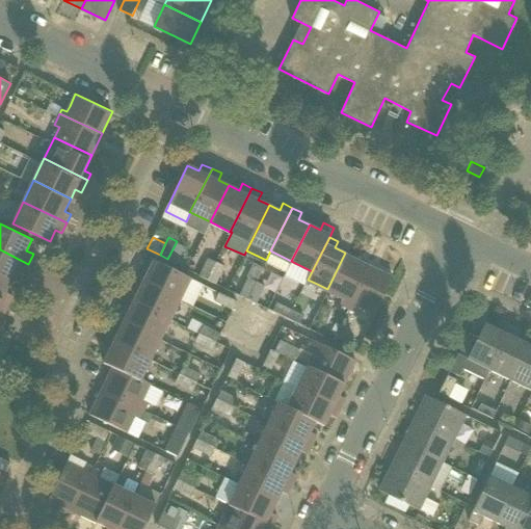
[(184,245),(177,241),(167,259),(176,263),(184,245)]
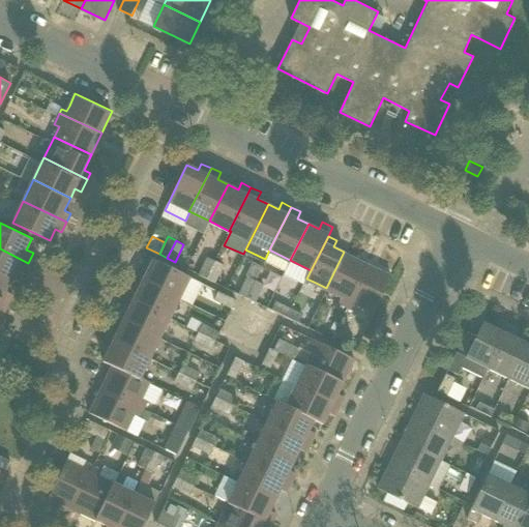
[(28,263),(0,249),(0,273),(11,280),(17,269),(24,272),(28,263)]
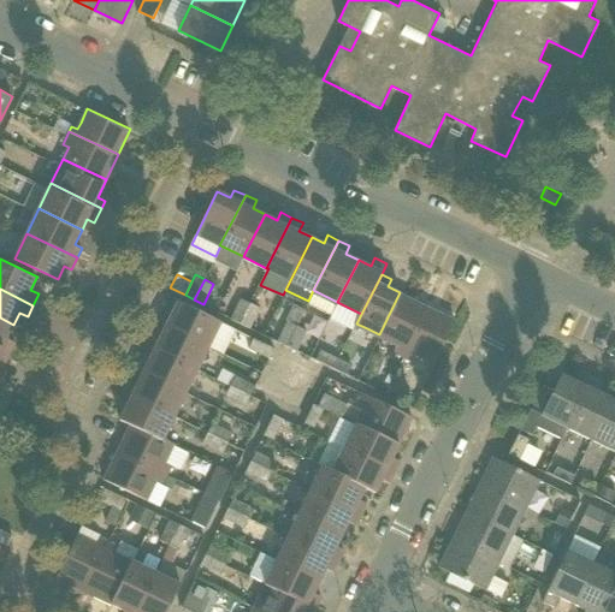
[(400,292),(379,334),(390,340),(398,344),(395,350),(402,354),(425,304),(411,297),(400,292)]
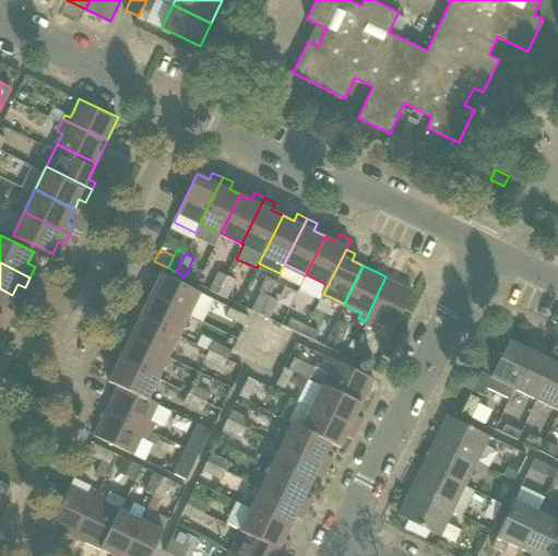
[(201,292),(155,269),(150,280),(156,283),(151,294),(190,314),(201,292)]
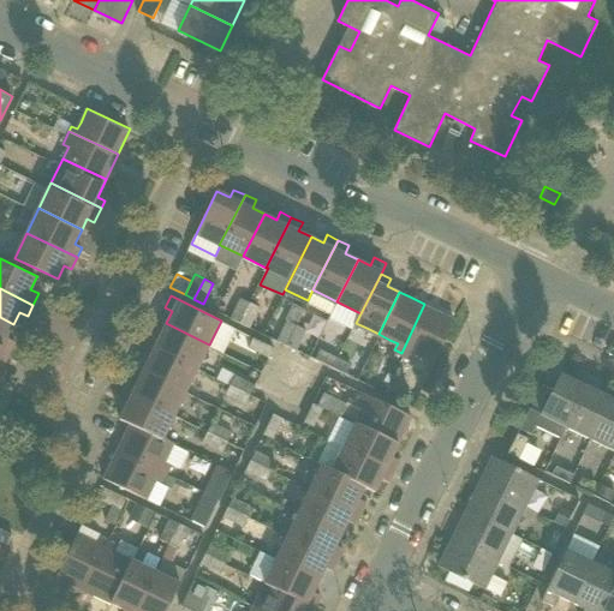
[(240,322),(251,301),(242,297),(231,317),(240,322)]
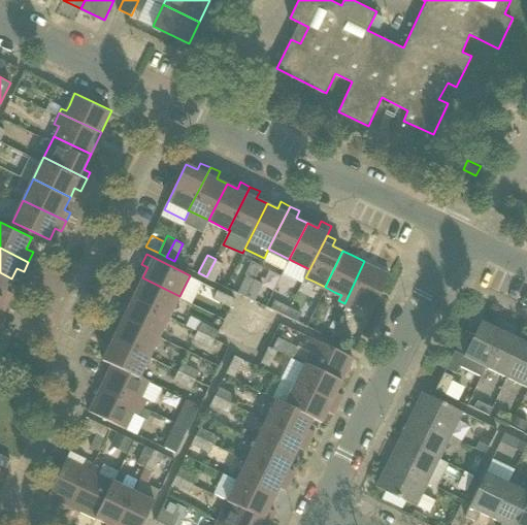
[(223,262),(216,259),(206,276),(215,281),(223,262)]
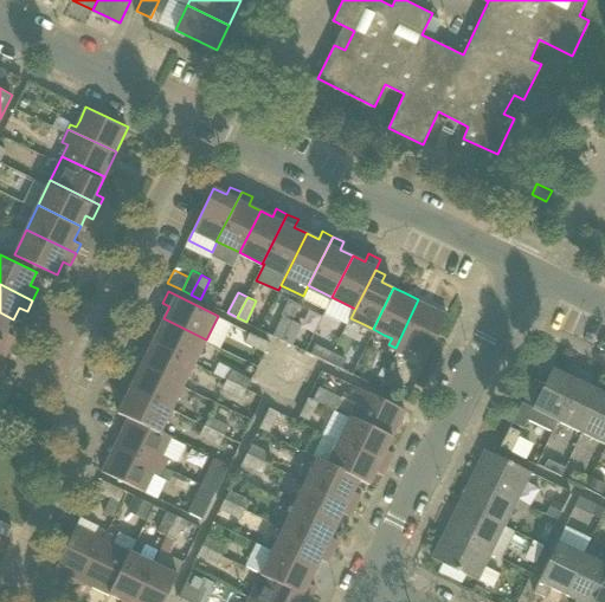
[(426,304),(418,299),(396,348),(403,351),(407,354),(403,362),(420,371),(427,356),(449,315),(426,304)]
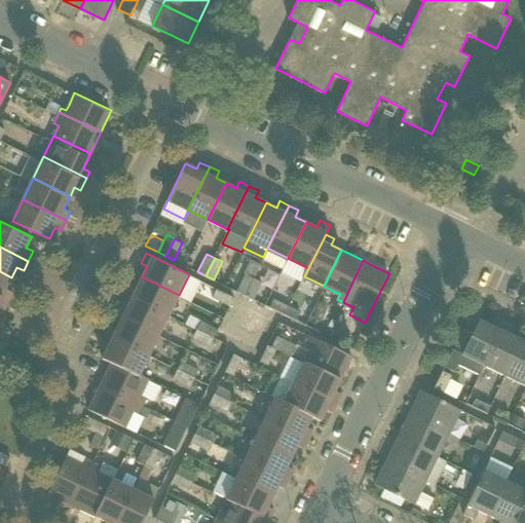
[(0,297),(8,301),(13,291),(6,288),(11,277),(0,271),(0,297)]
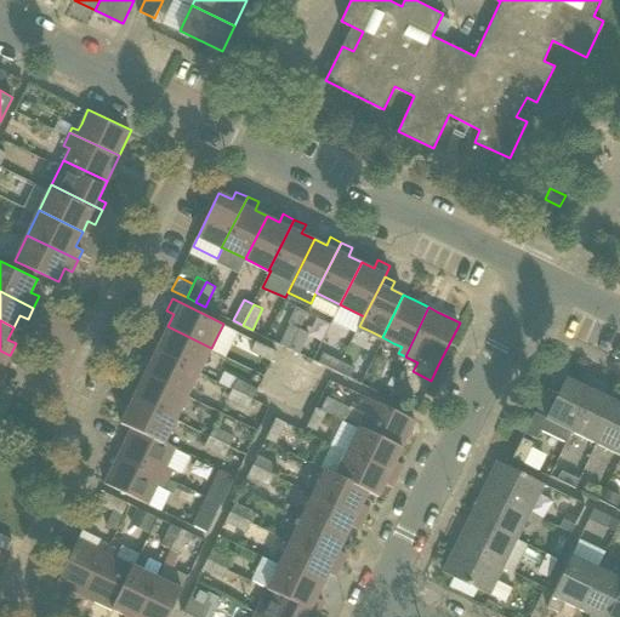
[(290,348),(300,326),(291,321),(280,343),(290,348)]
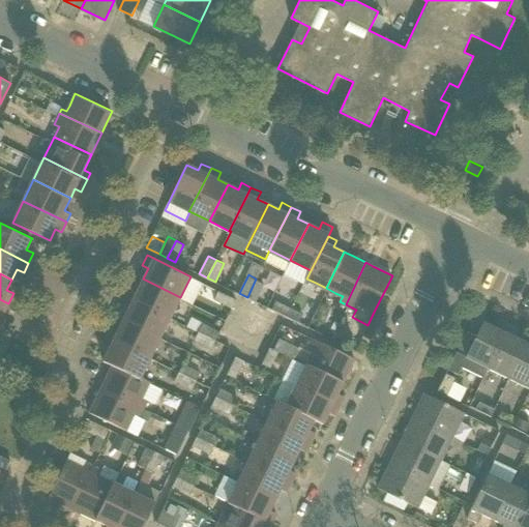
[(126,296),(170,318),(180,297),(143,279),(138,290),(131,287),(126,296)]
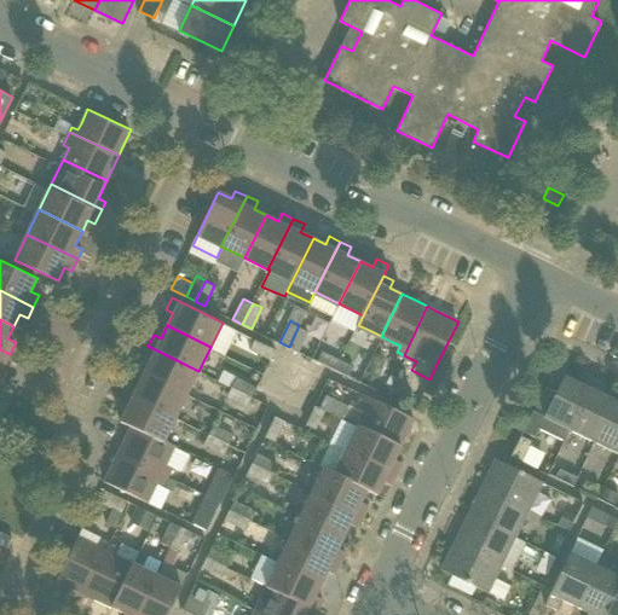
[(309,330),(299,325),(289,347),(299,350),(309,330)]
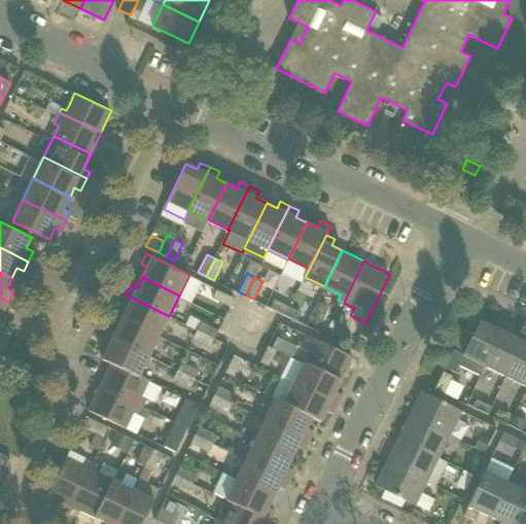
[(220,300),(229,304),(231,305),(235,297),(217,288),(213,297),(220,300)]
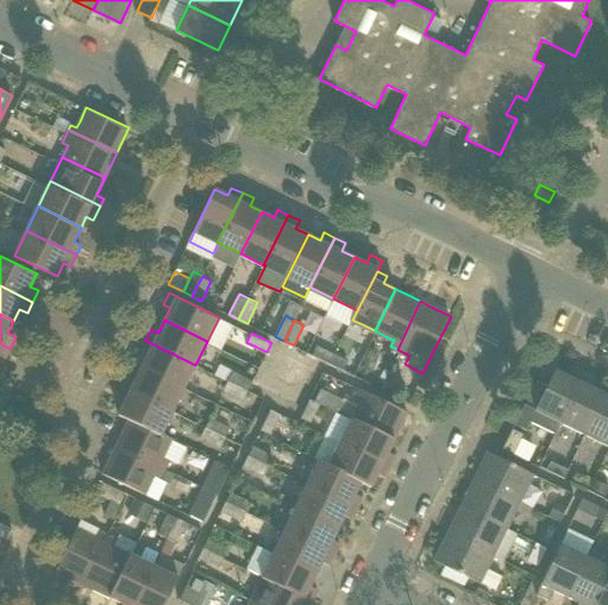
[(142,367),(185,388),(195,365),(145,340),(140,351),(148,354),(142,367)]
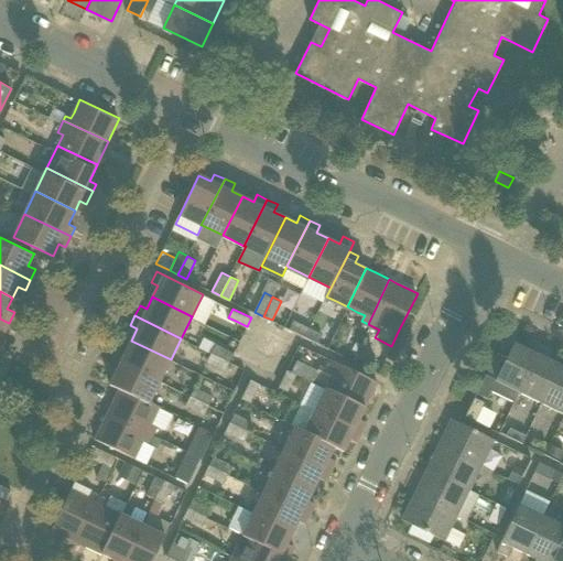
[(0,319),(0,330),(4,333),(9,323),(0,319)]
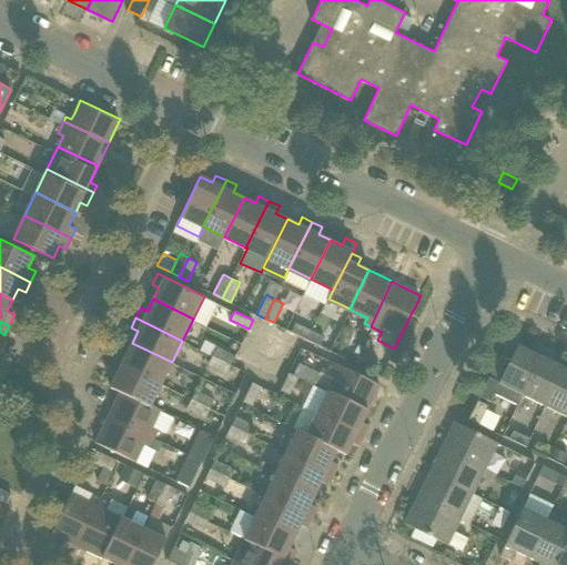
[(291,331),(307,339),(312,330),(295,322),(291,331)]
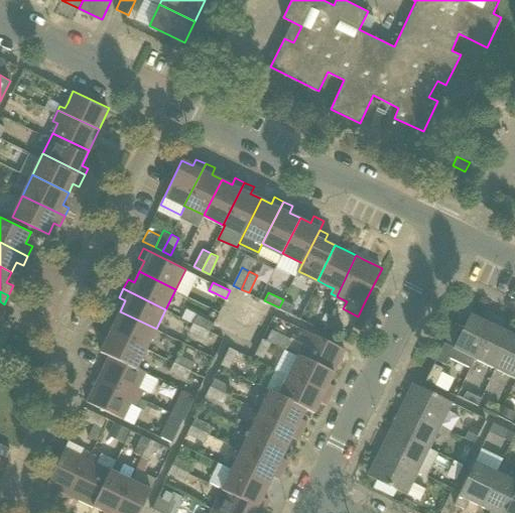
[(283,299),(279,307),(291,313),(295,305),(283,299)]
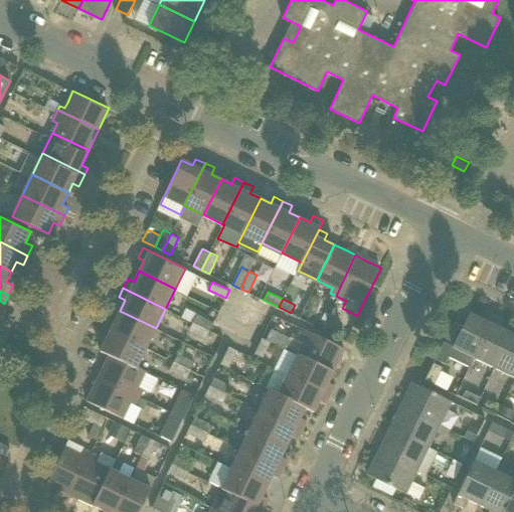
[(481,317),(470,312),(463,325),(453,346),(444,342),(436,358),(445,362),(449,355),(470,365),(474,356),(495,313),(485,309),(481,317)]
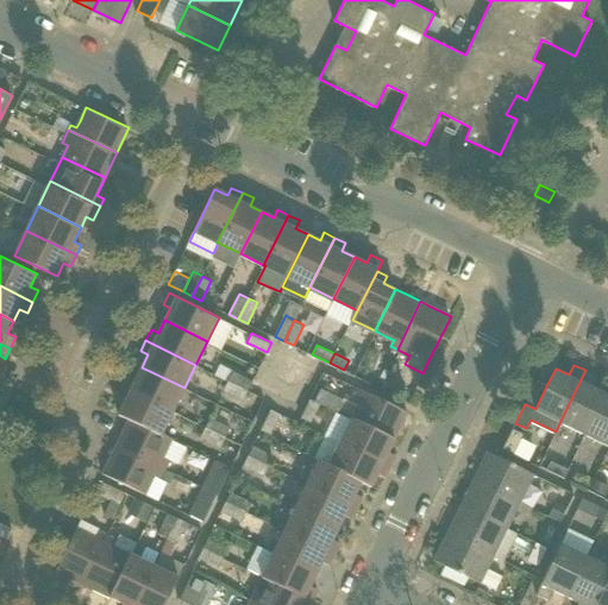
[(173,411),(185,388),(142,367),(136,379),(129,375),(123,386),(173,411)]
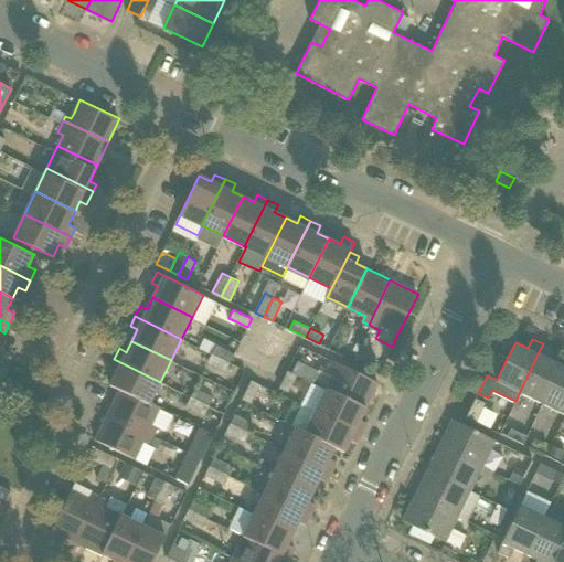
[(520,391),(543,403),(561,364),(550,359),(554,350),(543,343),(520,391)]
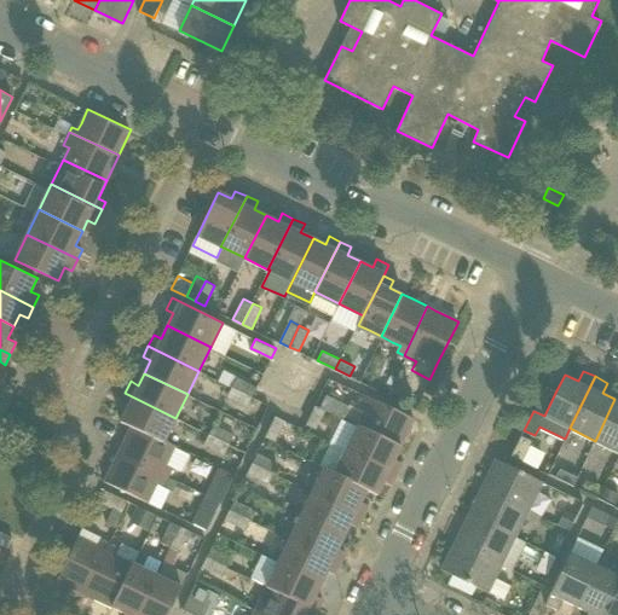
[(231,387),(252,398),(256,388),(236,378),(231,387)]
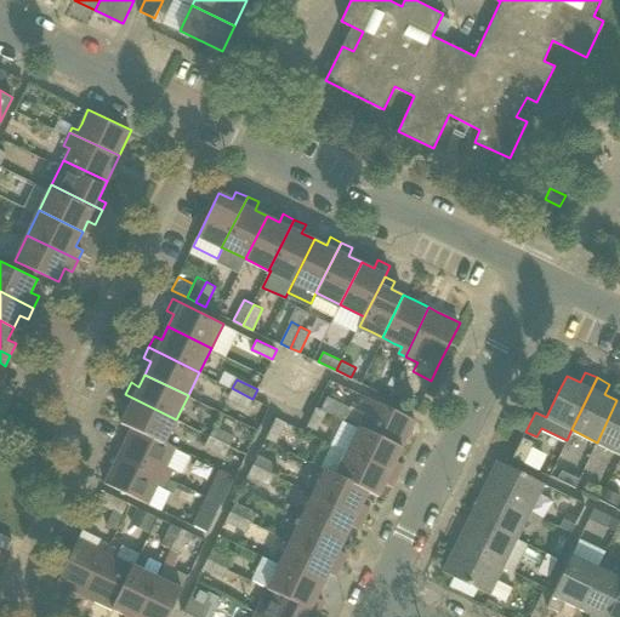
[(546,417),(558,392),(547,387),(535,412),(546,417)]
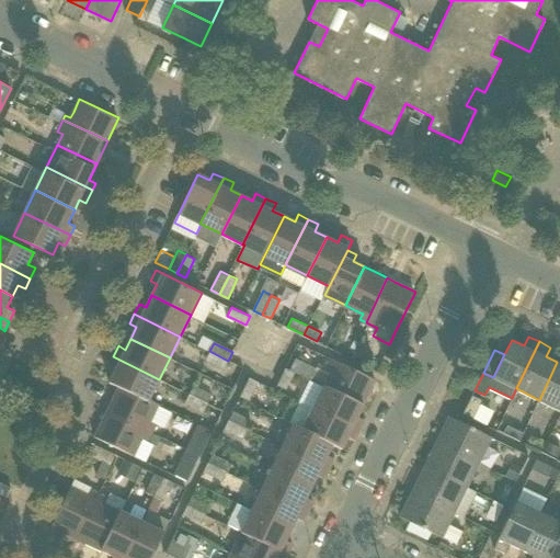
[(228,361),(209,351),(205,360),(225,368),(228,361)]
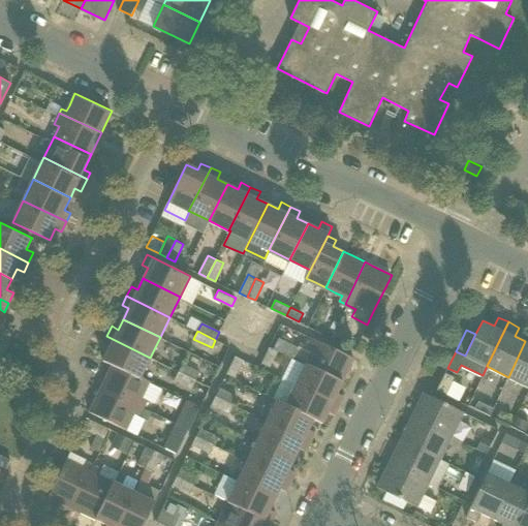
[(106,336),(102,345),(109,348),(103,360),(113,364),(141,377),(142,375),(150,358),(106,336)]
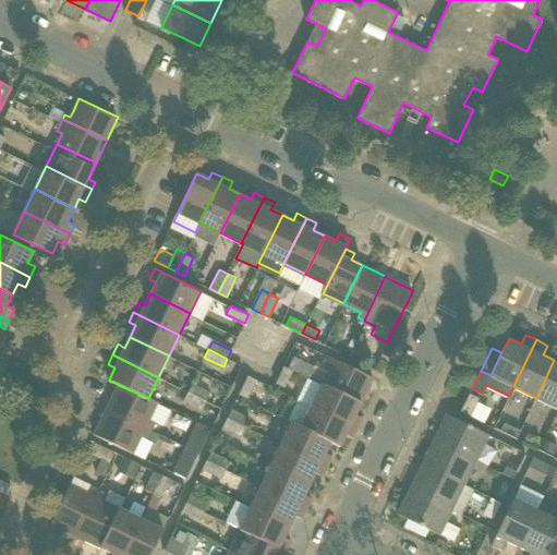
[(329,364),(321,383),(323,384),(361,402),(374,377),(329,356),(326,363),(329,364)]
